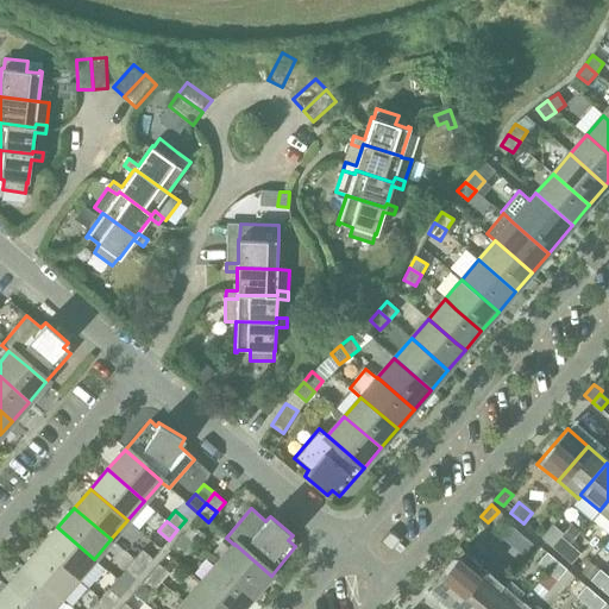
[(192,525),(183,534),(194,544),(202,534),(192,525)]
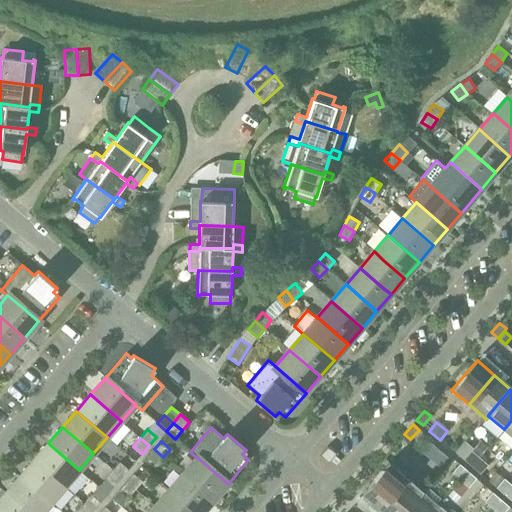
[(471,451),(478,457),(487,447),(479,441),(473,448),(471,451)]
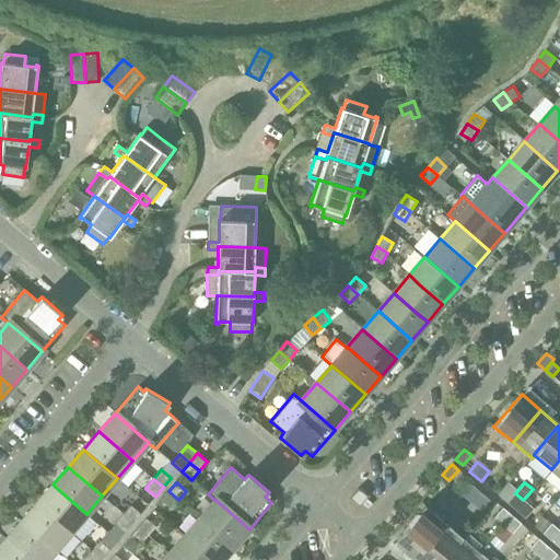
[(53,485),(37,503),(71,532),(86,514),(53,485)]
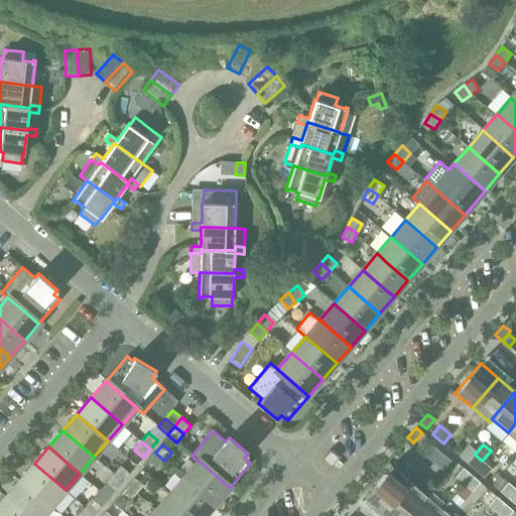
[(482,461),(475,455),(466,446),(459,456),(475,471),(483,462),(482,461)]
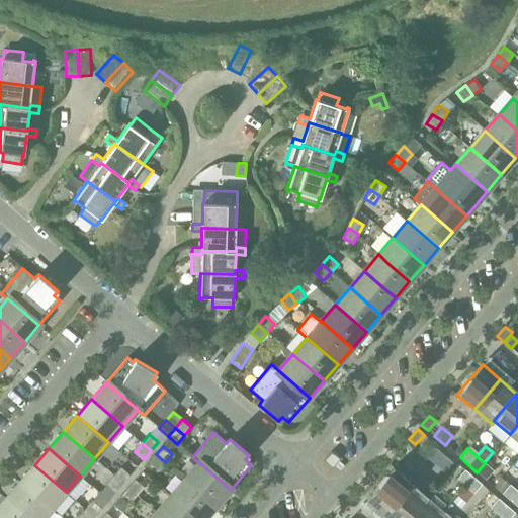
[(340,459),(331,451),(323,460),(332,468),(340,459)]
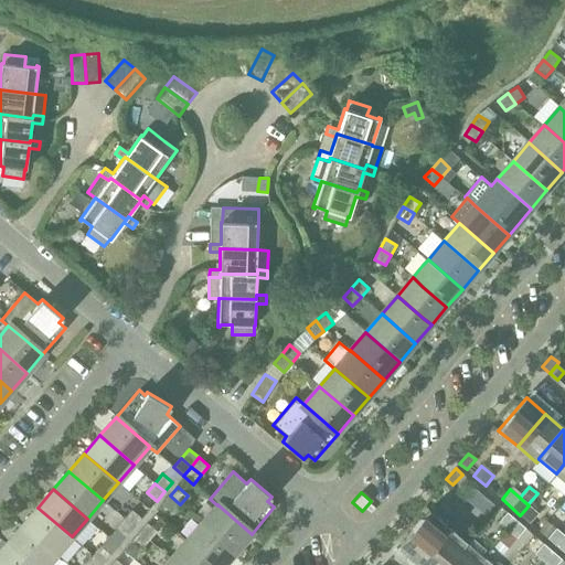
[(172,513),(180,504),(170,496),(162,505),(172,513)]
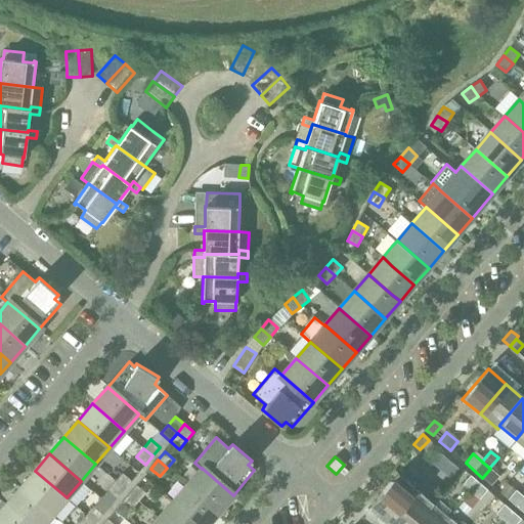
[(441,470),(449,477),(457,467),(449,460),(441,470)]
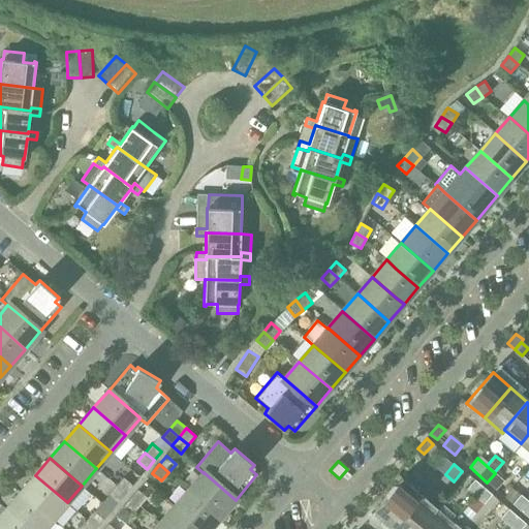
[(204,472),(204,473),(189,490),(221,517),(236,500),(204,472)]
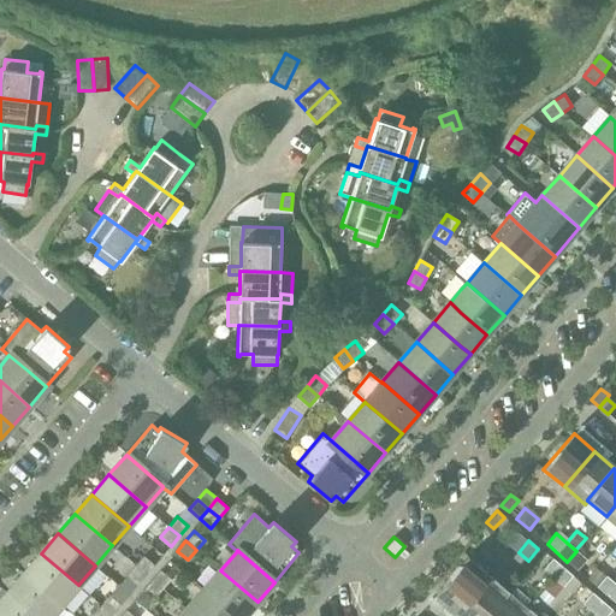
[(586,560),(576,551),(567,562),(578,570),(586,560)]
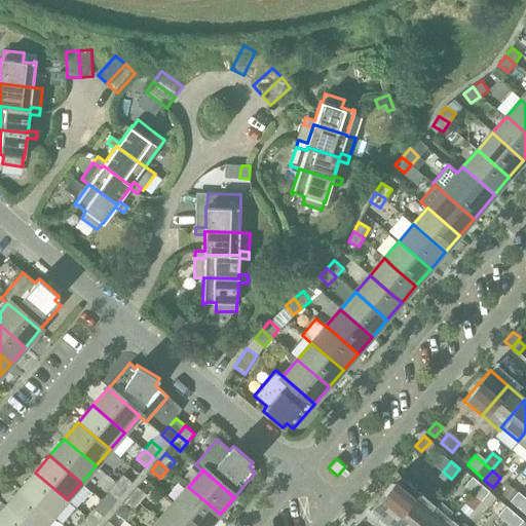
[(35,473),(21,489),(52,517),(67,499),(35,473)]
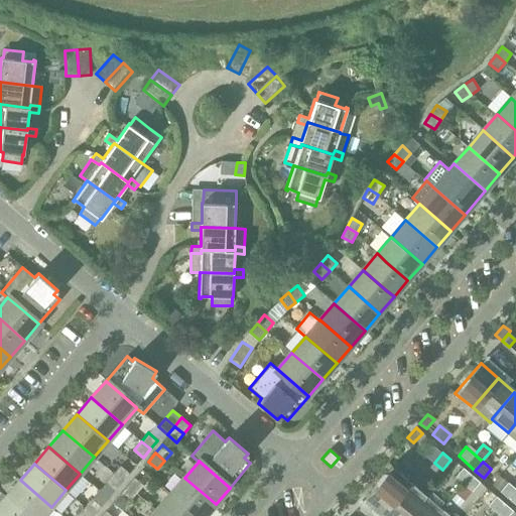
[(129,474),(120,466),(113,475),(122,482),(129,474)]
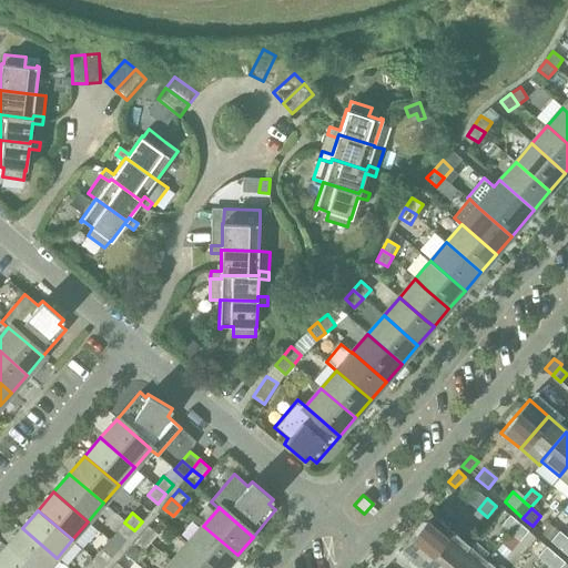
[(402,546),(422,563),(450,529),(432,513),(402,546)]
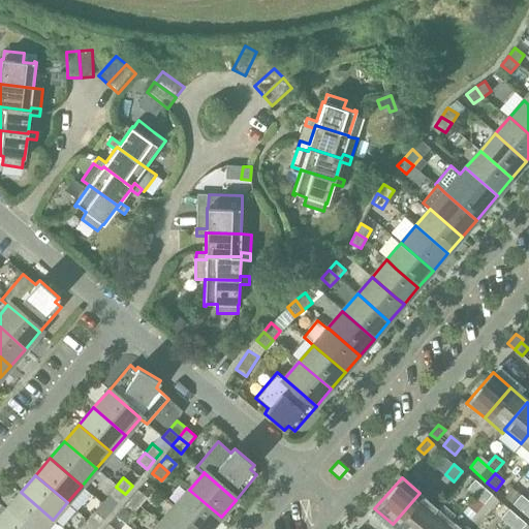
[(475,497),(483,488),(474,480),(467,489),(475,497)]
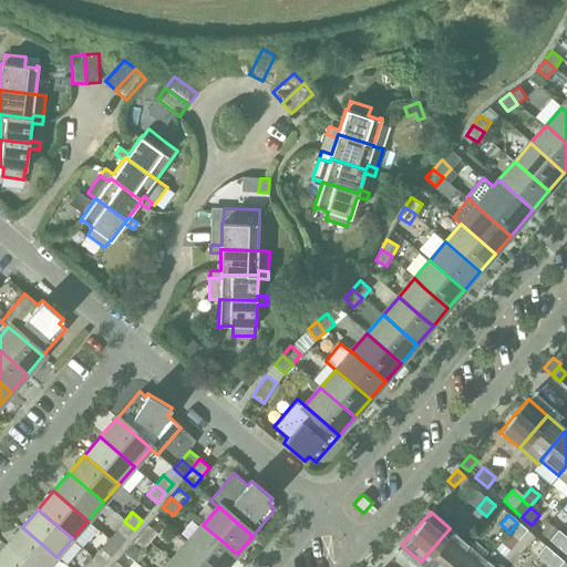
[(126,538),(134,529),(124,522),(116,531),(126,538)]
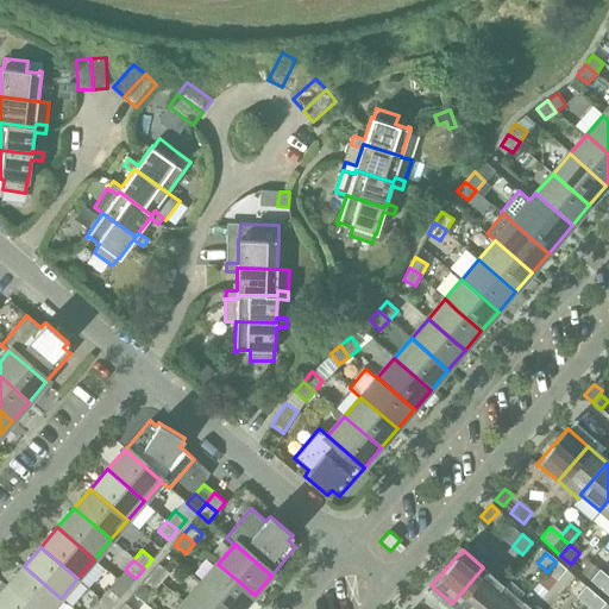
[(556,562),(547,572),(557,579),(566,570),(556,562)]
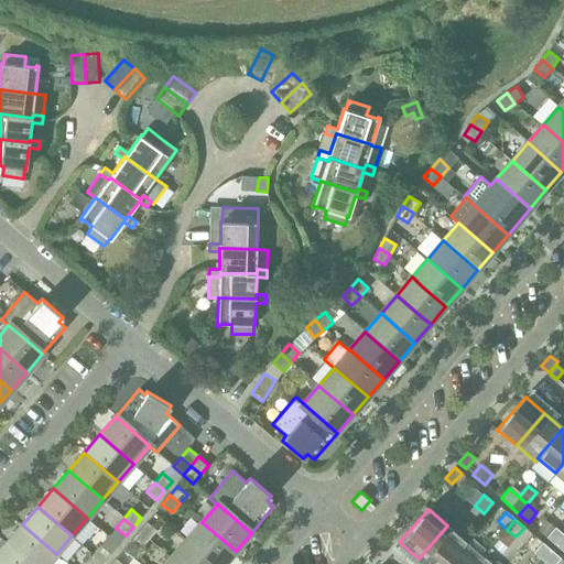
[(147,522),(139,531),(149,540),(156,531),(147,522)]
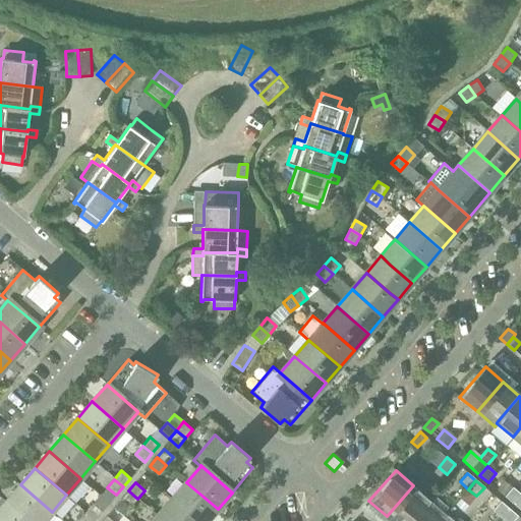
[(186,482),(172,499),(197,520),(207,520),(218,509),(186,482)]
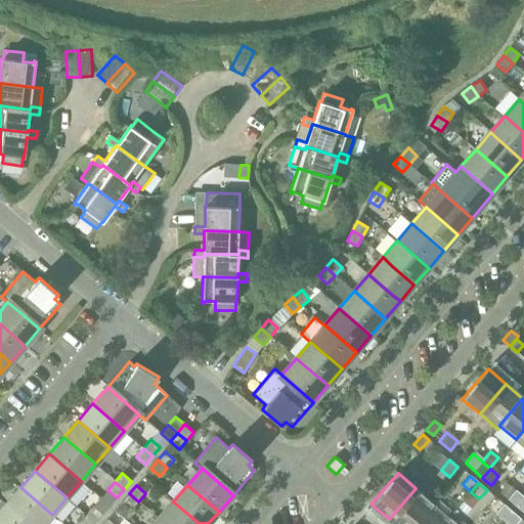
[(20,487),(6,505),(29,523),(43,523),(52,515),(20,487)]
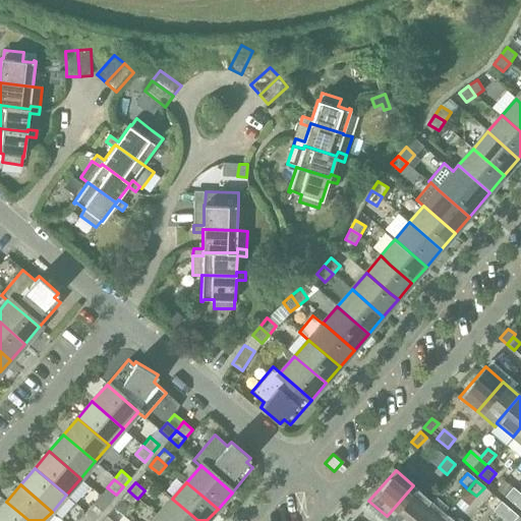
[(413,485),(387,516),(392,520),(411,520),(429,500),(413,485)]
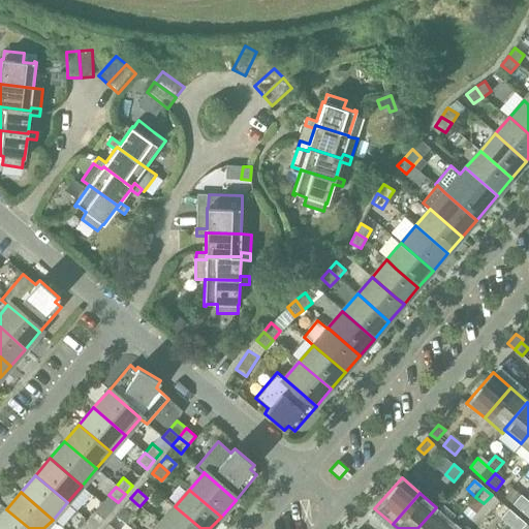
[(512,504),(521,510),(528,502),(521,495),(512,504)]
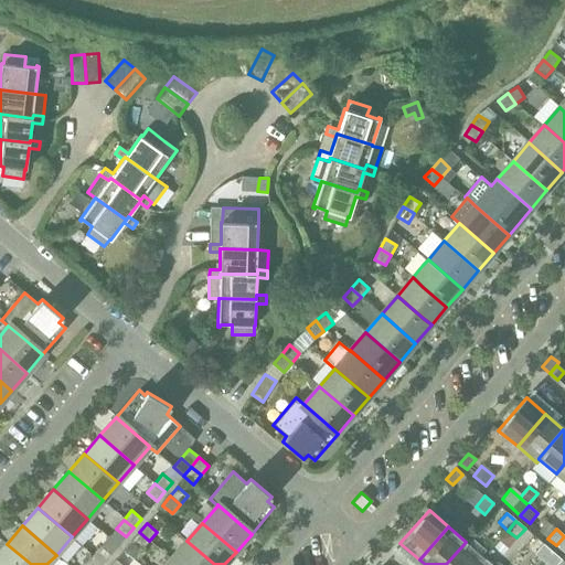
[(141,550),(149,541),(139,532),(131,541),(130,541),(124,550),(135,560),(142,551),(141,550)]
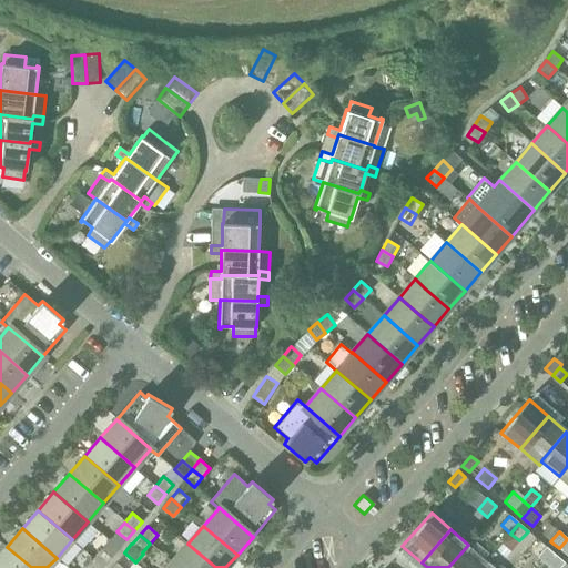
[(179,567),(215,567),(188,544),(172,561),(179,567)]
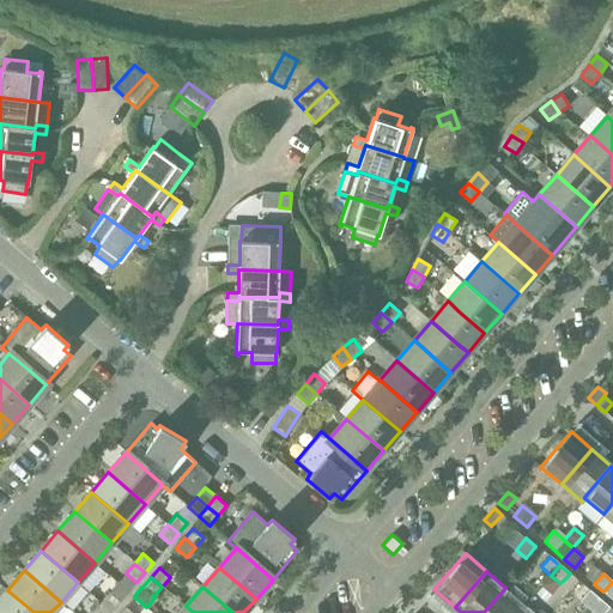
[(545,601),(551,595),(541,587),(536,593),(545,601)]
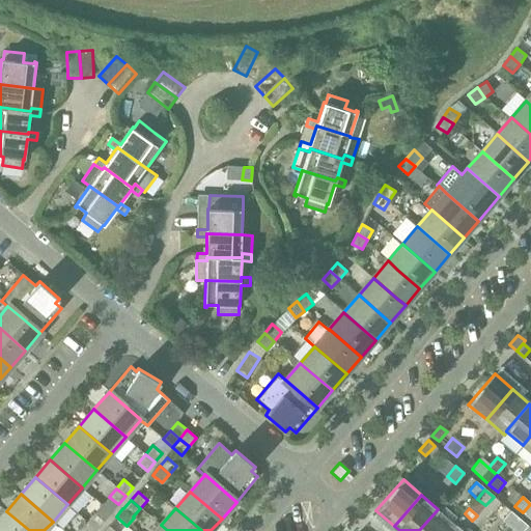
[(438,509),(419,530),(448,530),(455,524),(438,509)]
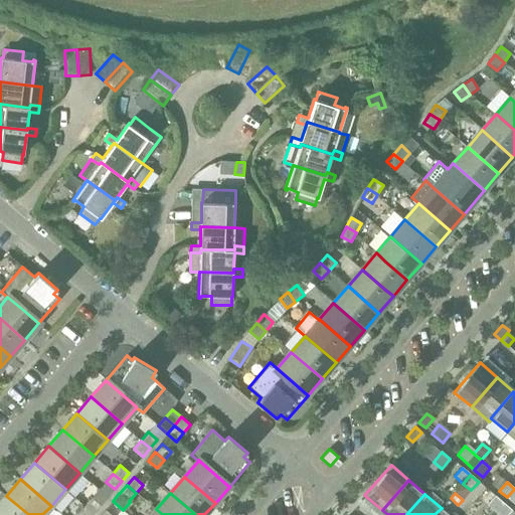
[(488,505),(497,512),(504,504),(495,495),(488,505)]
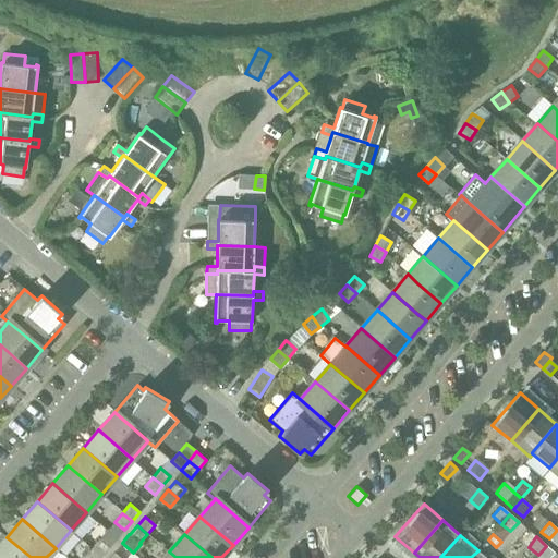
[(31,557),(7,537),(0,544),(0,557),(31,557)]
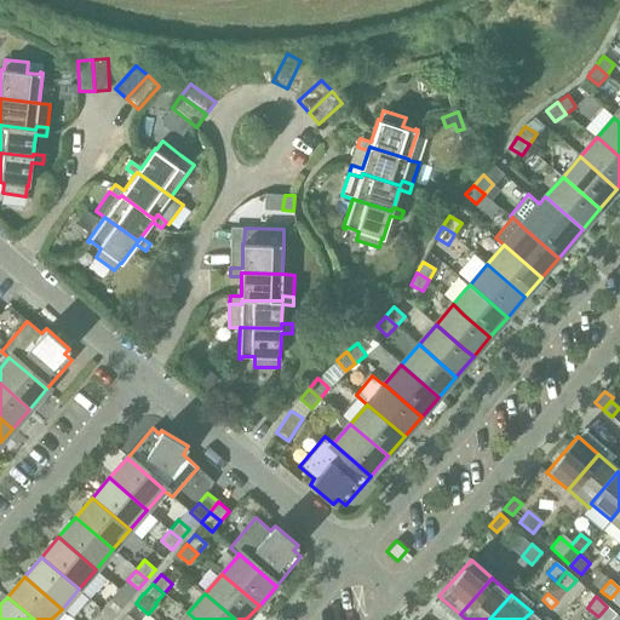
[(121,609),(110,600),(102,609),(113,619),(121,609)]
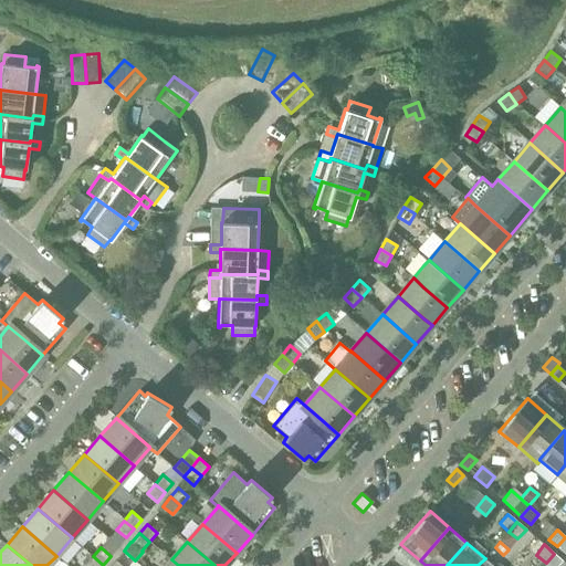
[(556,565),(562,561),(554,554),(546,563),(548,565),(556,565)]
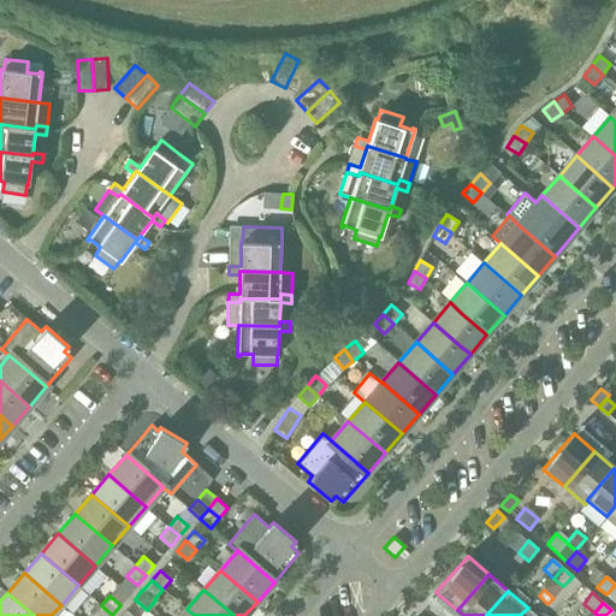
[(92,615),(110,615),(112,615),(101,605),(93,615),(92,615)]
